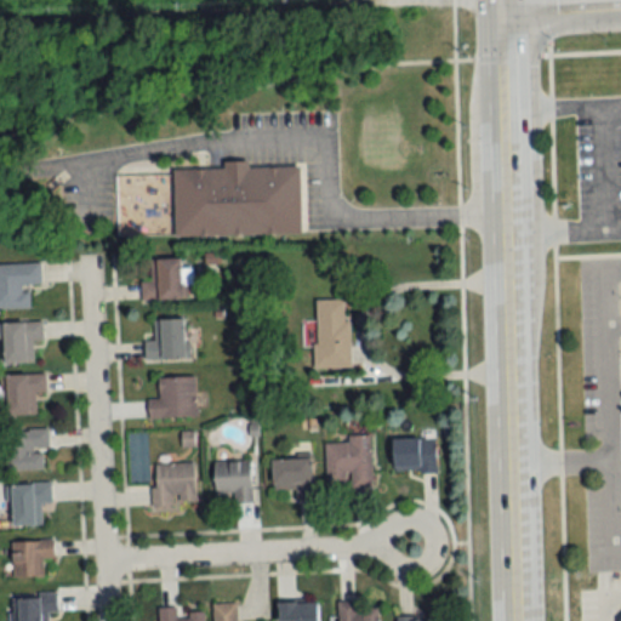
[(301,166),(250,167),(250,161),(223,161),(223,169),(175,169),(175,235),(301,234),(301,166)]
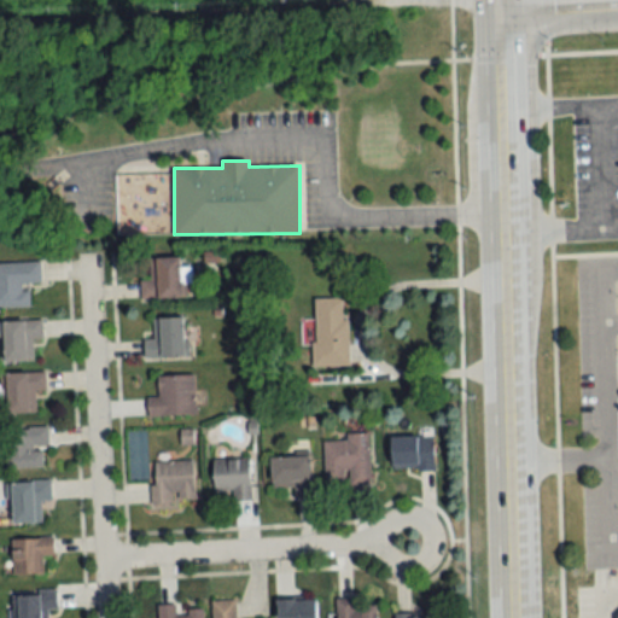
[(141,297),(188,297),(188,267),(180,267),(180,257),(149,257),(149,279),(141,279),(141,297)]
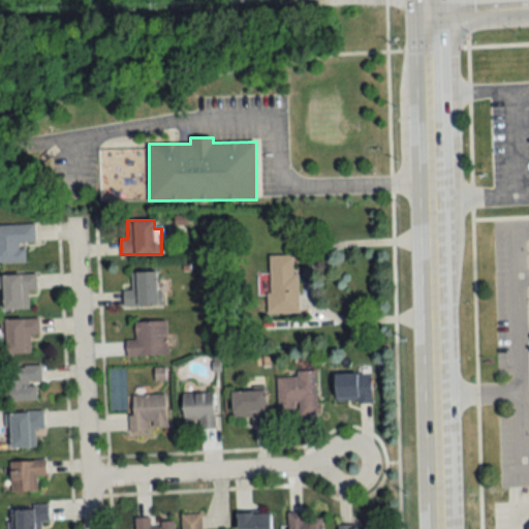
[(27,260),(0,260),(0,223),(34,222),(35,241),(17,241),(18,246),(27,246),(27,260)]
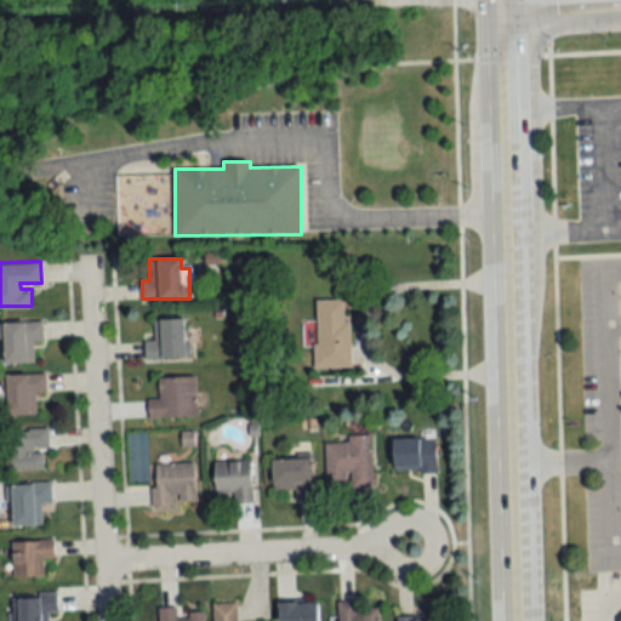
[(315,368),(348,368),(348,300),(315,300),(315,368)]
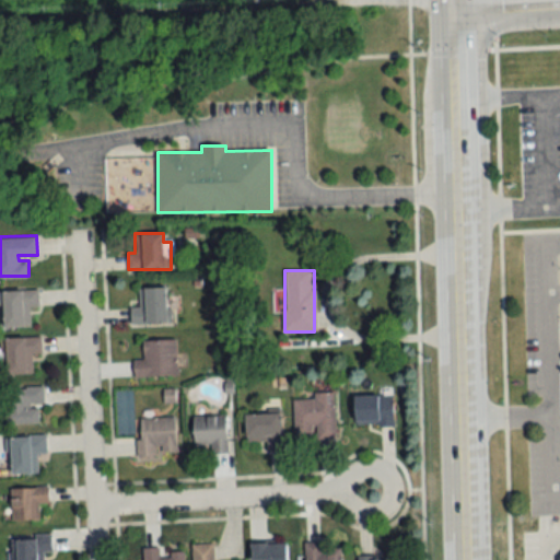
[(131,307),(131,324),(168,323),(168,288),(139,288),(139,307),(131,307)]
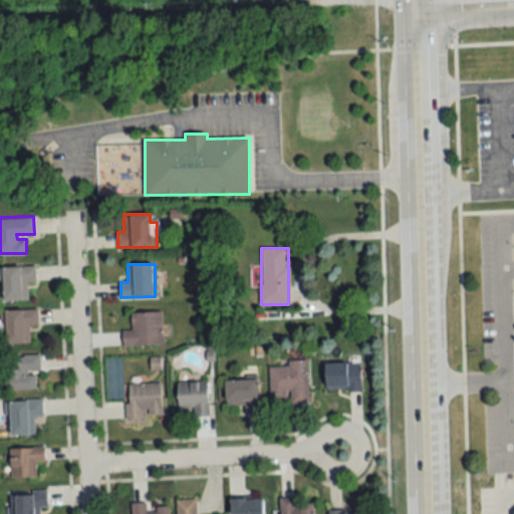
[(0,266),(1,300),(28,299),(27,281),(36,281),(35,265),(0,266)]
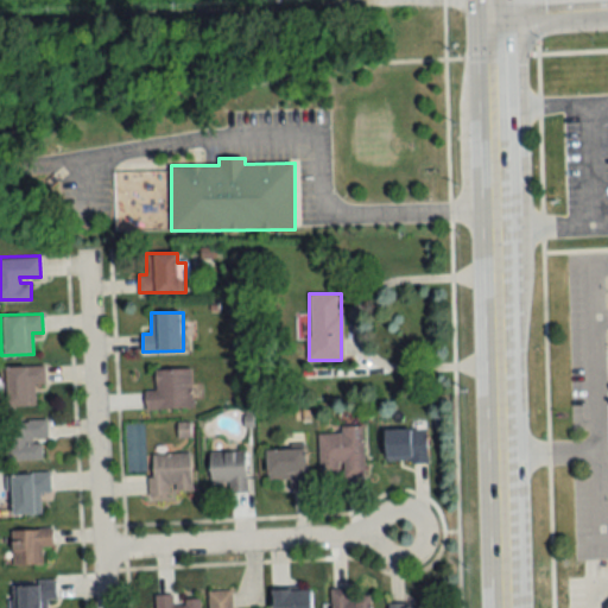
[(6,407),(37,406),(36,385),(44,385),(44,366),(6,367),(6,407)]
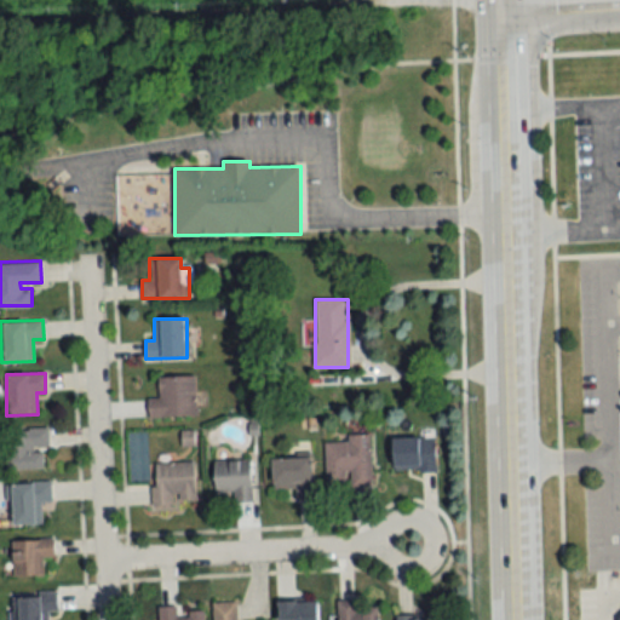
[(195,417),(195,377),(159,377),(159,399),(149,399),(149,418),(195,417)]
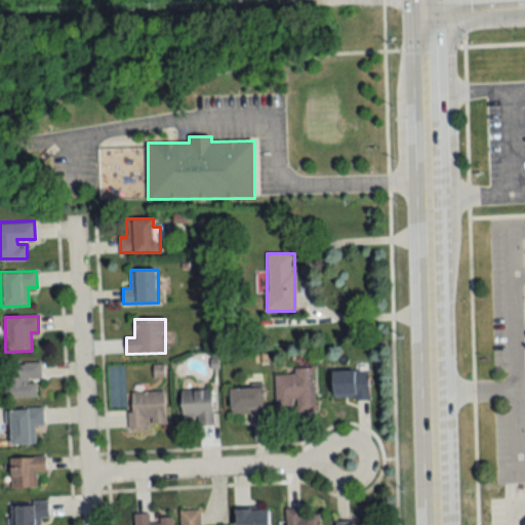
[(39,363),(3,364),(4,399),(40,398),(39,363)]
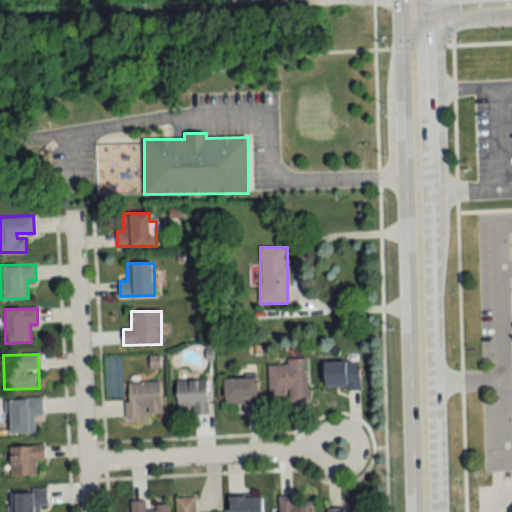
[(268,366),(269,401),(306,401),(306,358),(287,359),(287,365),(268,366)]
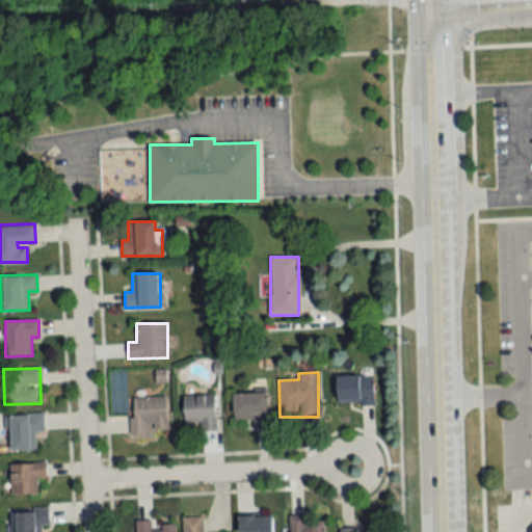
[(373,375),(338,375),(338,405),(373,405),(373,375)]
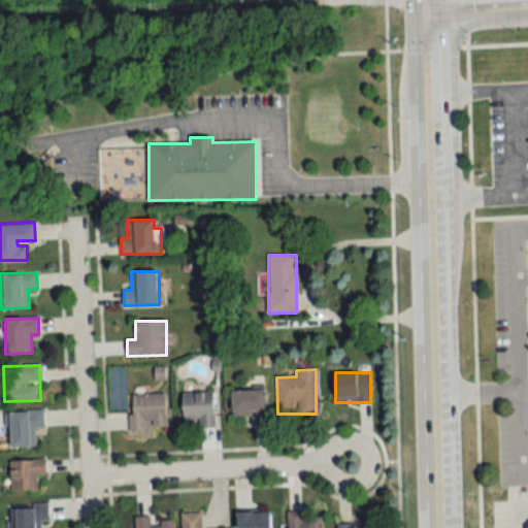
[(231,391),(233,417),(251,416),(251,425),(267,425),(265,390),(231,391)]
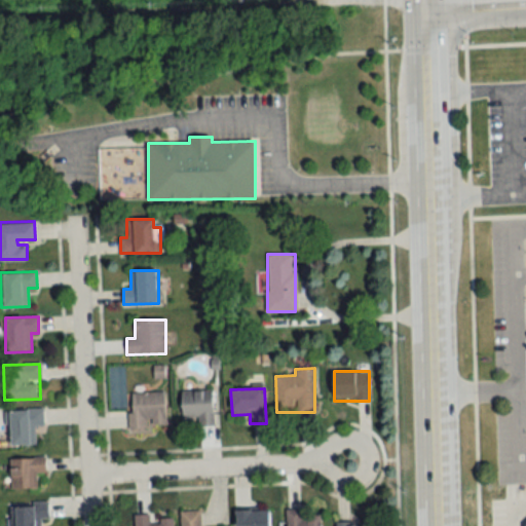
[(182,418),(196,418),(196,426),(213,425),(213,390),(182,390),(182,418)]
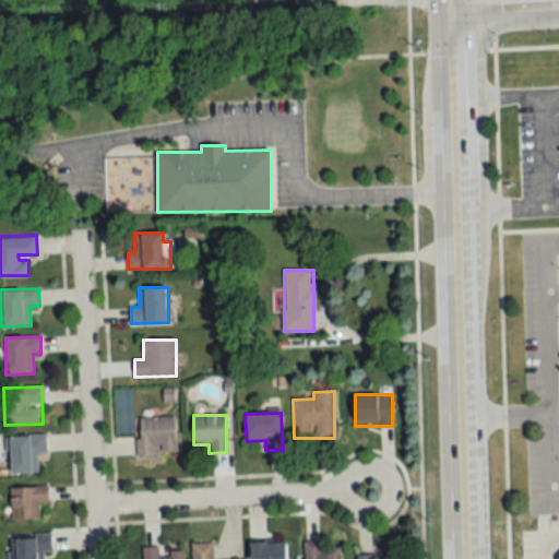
[(138,458),(176,458),(176,417),(137,417),(138,458)]
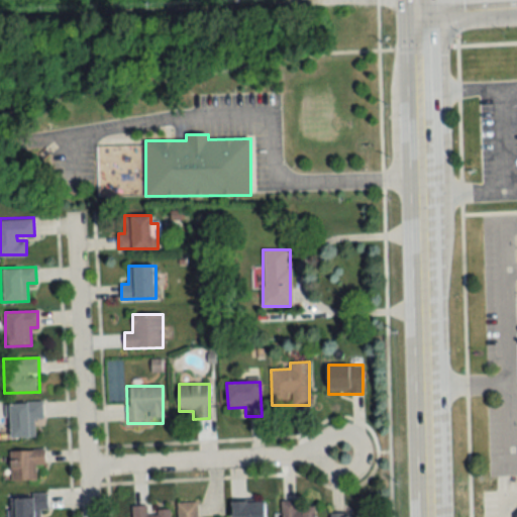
[(42,402),(7,404),(9,438),(35,437),(34,419),(43,418),(42,402)]
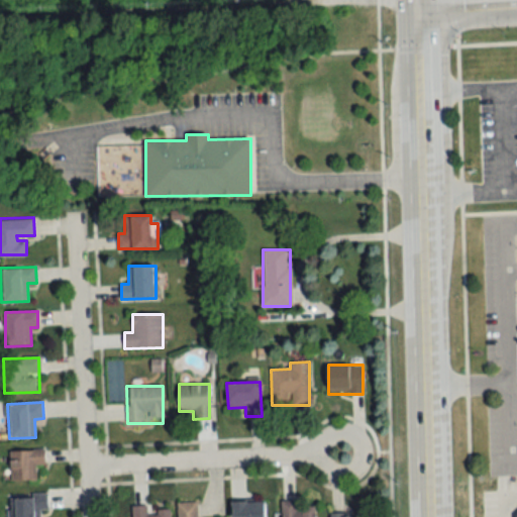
[(35,481),(35,466),(45,466),(45,450),(10,450),(10,481),(35,481)]
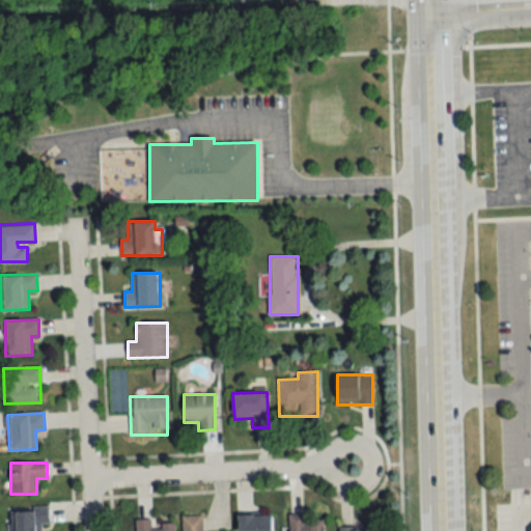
[(42,530),(42,524),(49,524),(49,507),(16,508),(16,530),(42,530)]
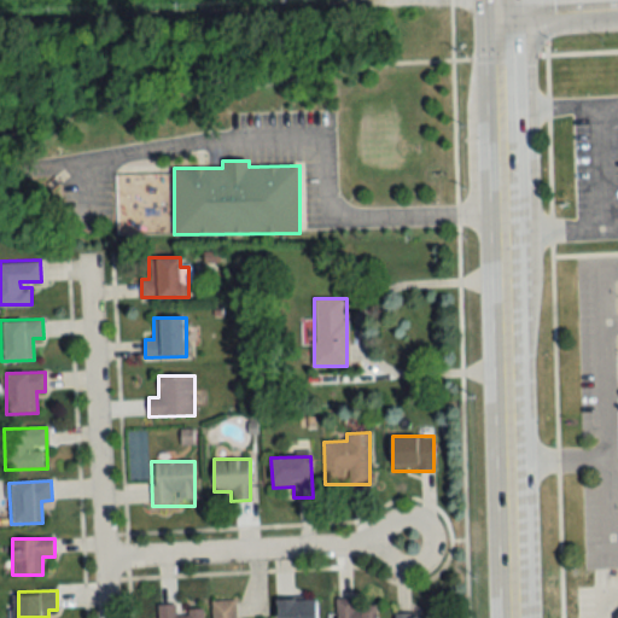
[(355,606),(355,598),(337,599),(337,617),(375,617),(377,606),(355,606)]
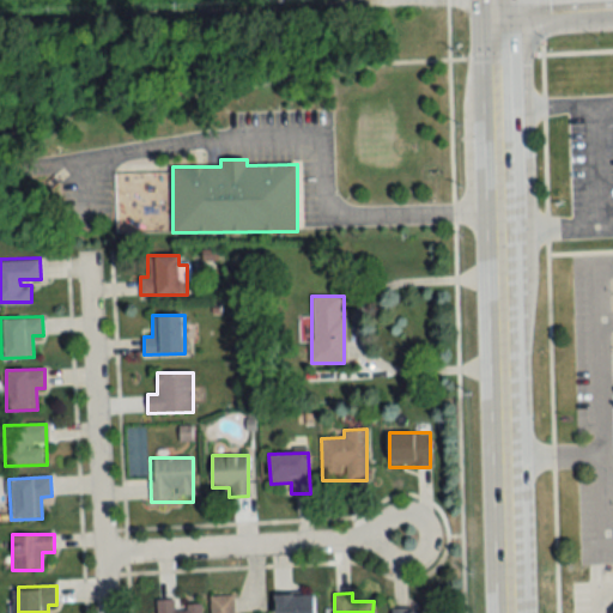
[(277,612),(314,612),(315,594),(278,594),(277,612)]
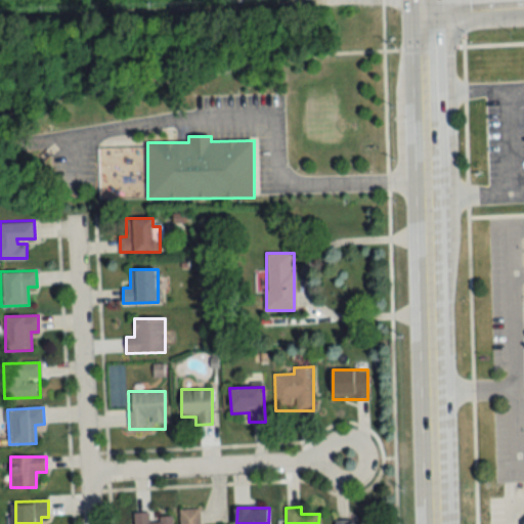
[(200,523),(200,509),(180,509),(180,523),(200,523)]
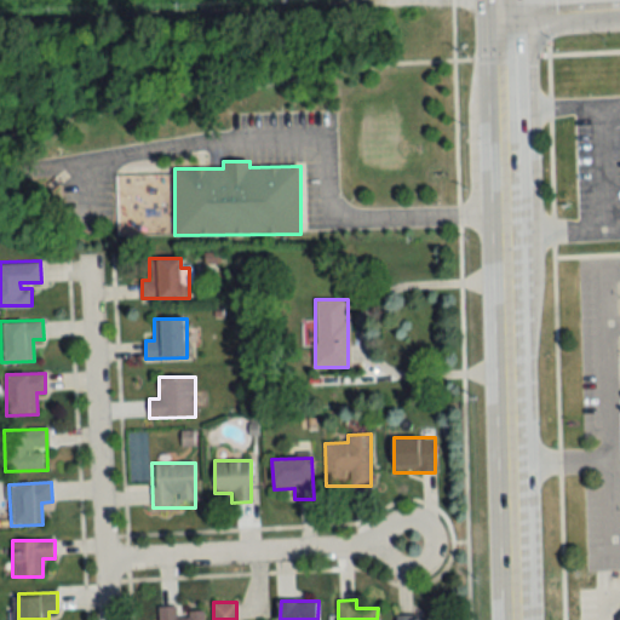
[(159,606),(159,619),(204,619),(205,612),(177,612),(177,606),(159,606)]
